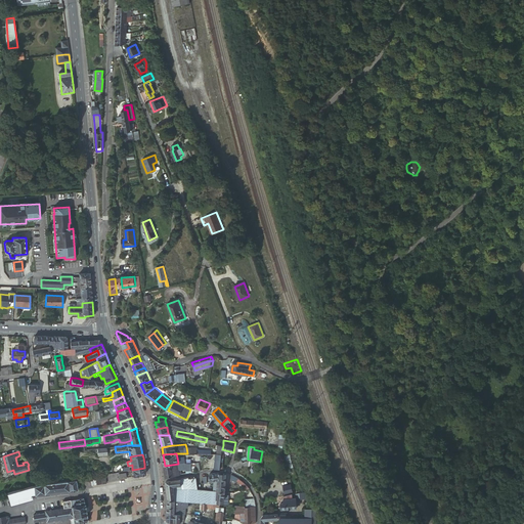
[(235,461),(234,467),(244,463),(243,457),(235,461)]
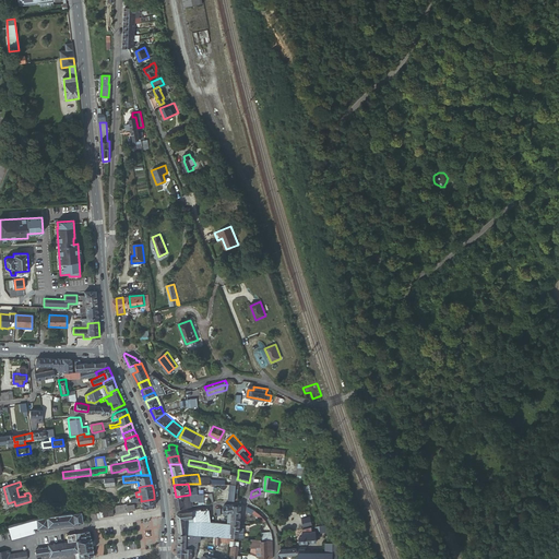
[(176,497),(177,509),(186,509),(192,507),(192,506),(194,506),(193,502),(192,496),(192,495),(190,495),(176,497)]
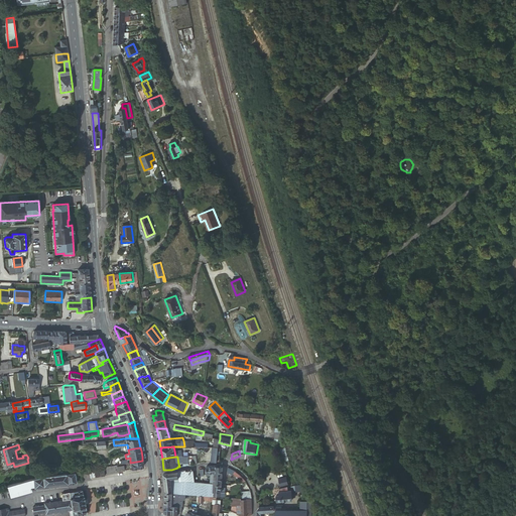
[(143,467),(142,461),(130,463),(131,469),(132,469),(143,467)]
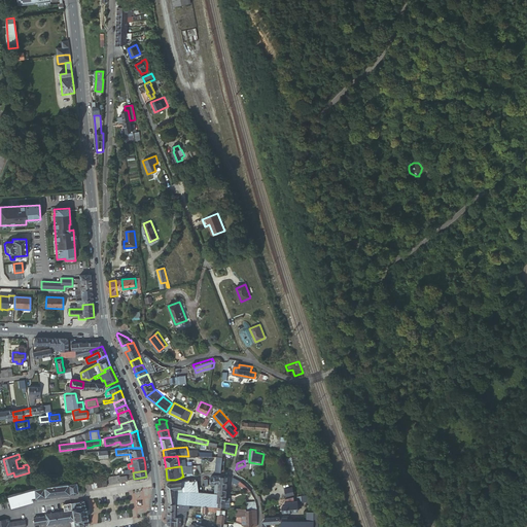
[(220,476),(220,477),(219,485),(227,486),(229,477),(227,476),(220,476)]
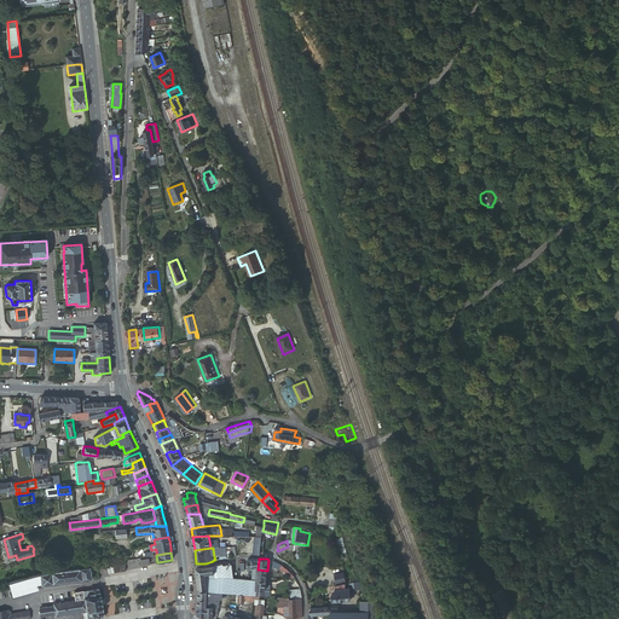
[(259,560),(248,560),(248,568),(254,567),(253,579),(256,579),(258,570),(259,560)]
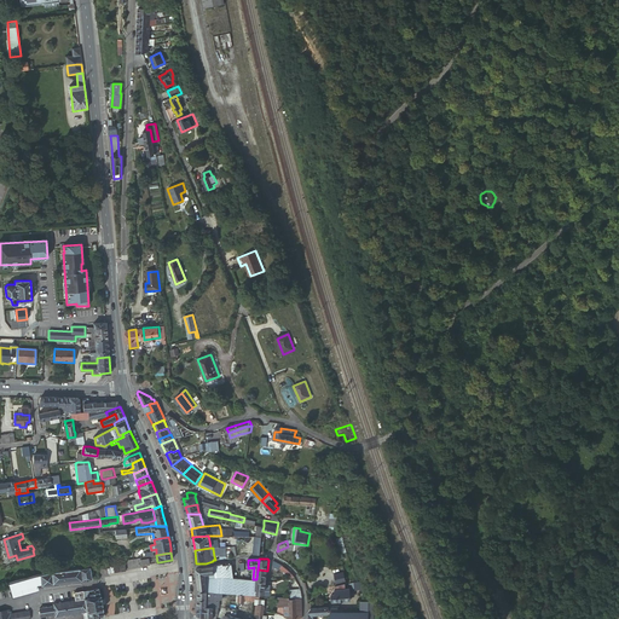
[(126,571),(123,561),(108,565),(109,573),(126,571)]
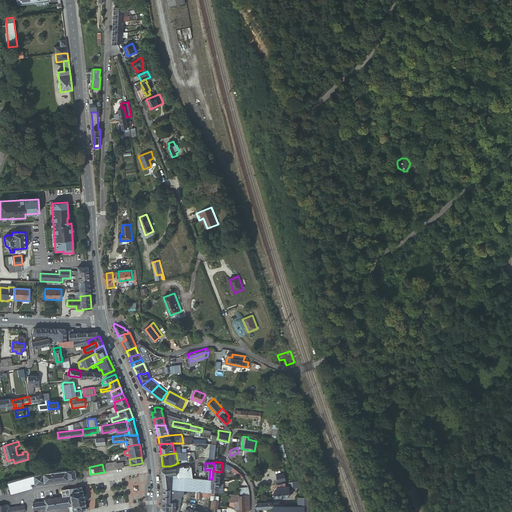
[(242,478),(244,478),(243,476),(241,474),(239,472),(237,470),(235,469),(234,468),(230,466),(229,465),(226,464),(225,468),(231,470),(235,473),(240,477),(241,477),(242,478)]
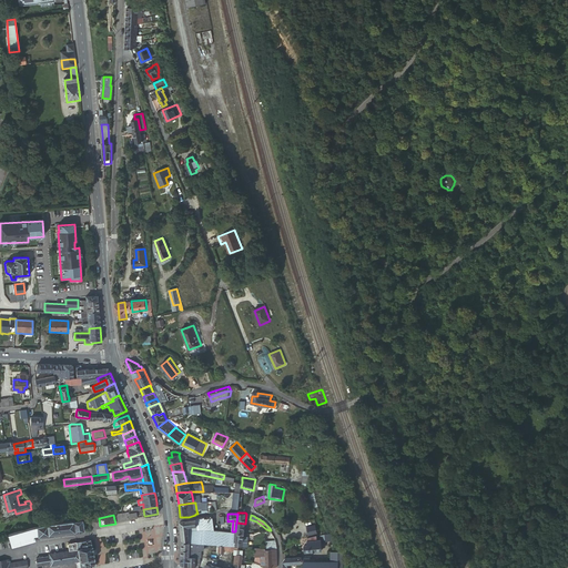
[(181,526),(181,530),(195,529),(195,530),(209,529),(214,529),(213,517),(205,518),(205,517),(185,521),(181,521),(180,521),(181,526)]
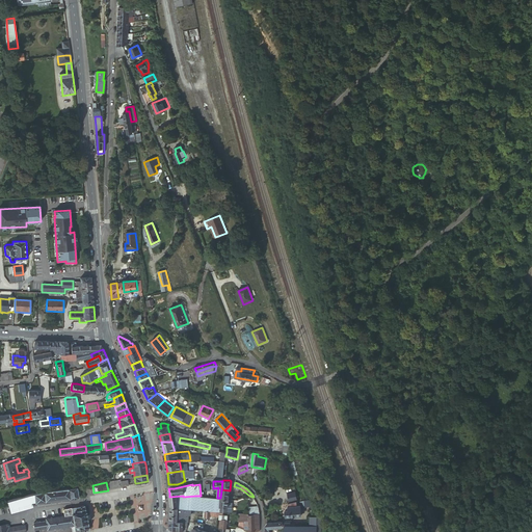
[(78,486),(68,488),(69,498),(69,499),(70,499),(79,498),(78,486)]
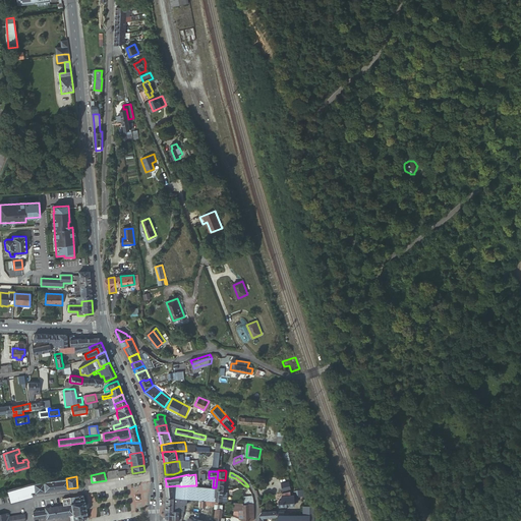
[(43,480),(29,483),(32,491),(45,490),(45,489),(67,487),(66,478),(43,480)]
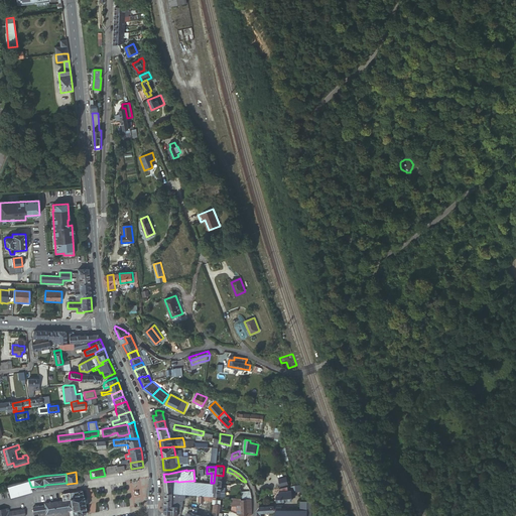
[(215,475),(214,483),(222,484),(223,476),(215,475)]
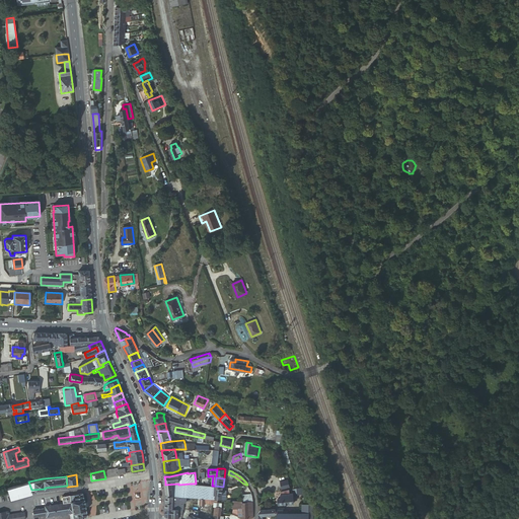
[(281,482),(283,489),(289,488),(288,480),(281,482)]
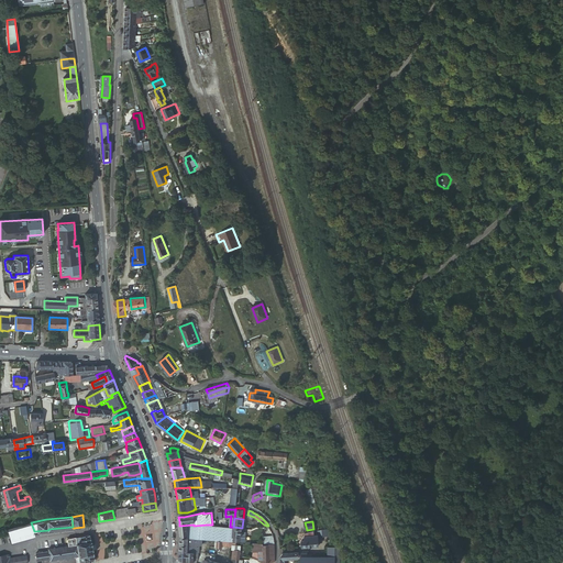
[(31,522),(8,529),(11,541),(34,536),(34,531),(31,522)]
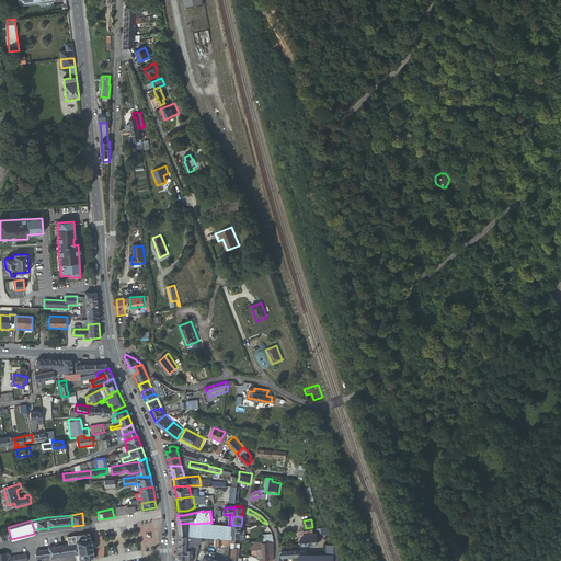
[(180,534),(180,535),(205,537),(208,537),(214,537),(221,538),(231,539),(232,525),(229,525),(219,524),(217,524),(212,523),(206,523),(193,524),(193,523),(179,524),(180,530),(180,534)]
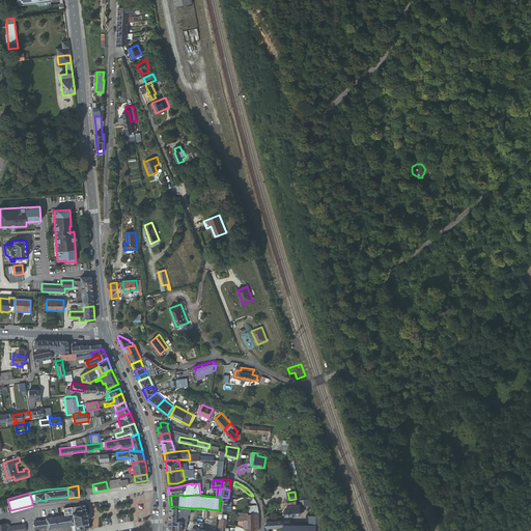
[(228,498),(220,497),(219,510),(230,511),(231,506),(230,506),(227,506),(227,502),(228,498)]
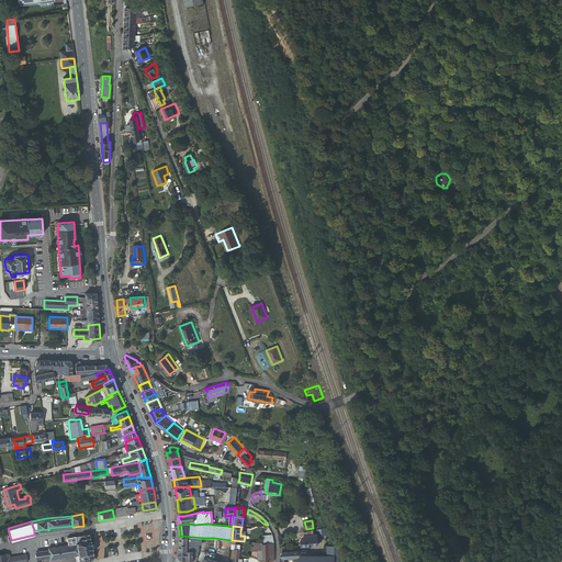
[(314,529),(305,531),(304,531),(305,538),(302,539),(302,540),(302,544),(303,544),(303,546),(318,544),(318,539),(318,537),(318,534),(314,534),(314,529)]
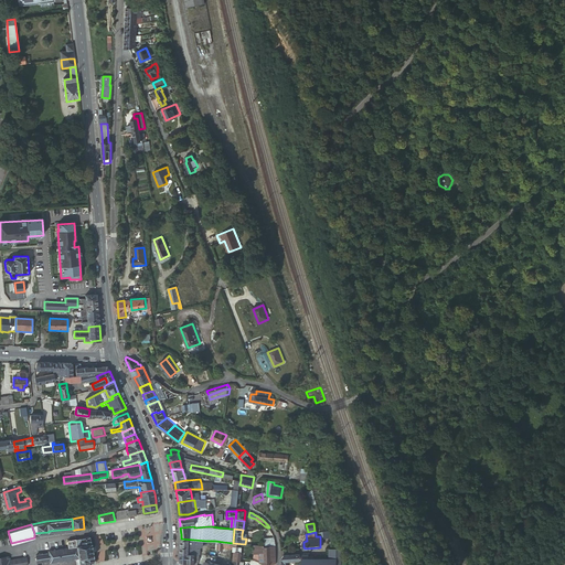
[(97,535),(98,544),(106,543),(105,534),(97,535)]
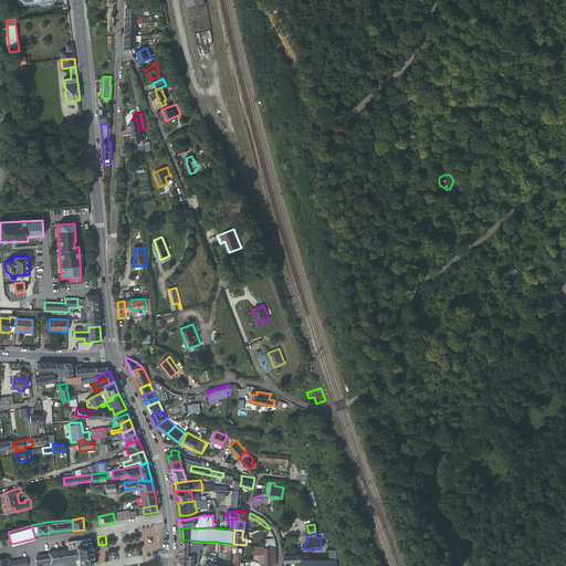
[(76,540),(67,541),(69,548),(77,547),(77,546),(76,540)]
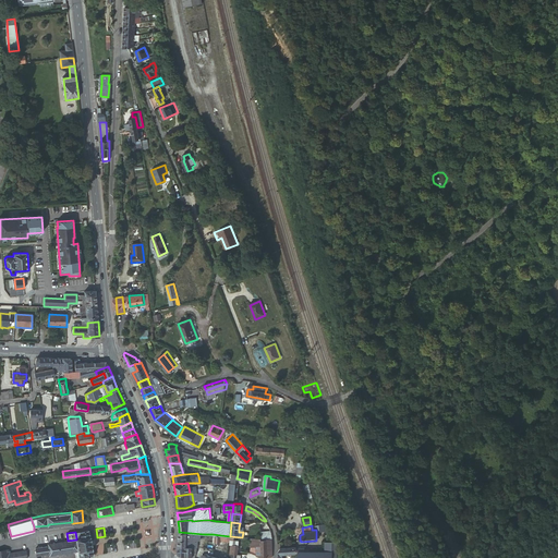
[(179,544),(179,546),(186,547),(186,544),(186,538),(193,538),(193,537),(204,537),(204,534),(179,532),(179,544)]
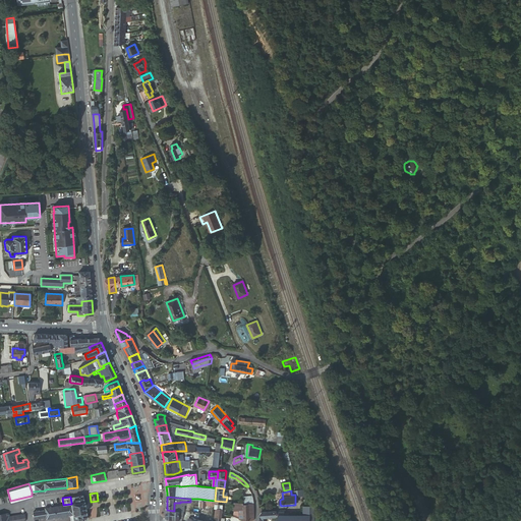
[(71,503),(71,504),(73,514),(73,515),(87,513),(85,510),(85,505),(84,500),(83,500),(71,503)]
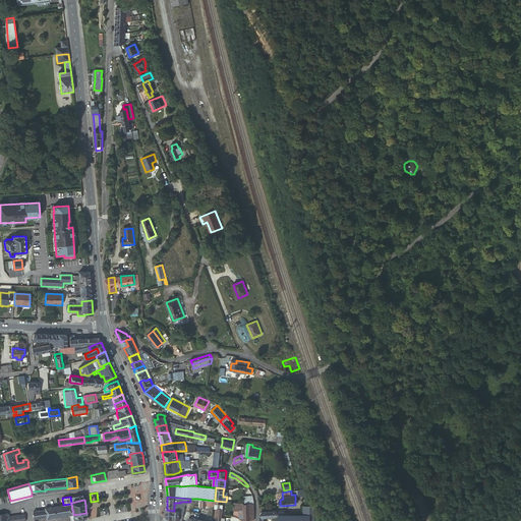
[(182,508),(184,511),(185,503),(180,503),(174,503),(174,508),(180,508),(182,508)]
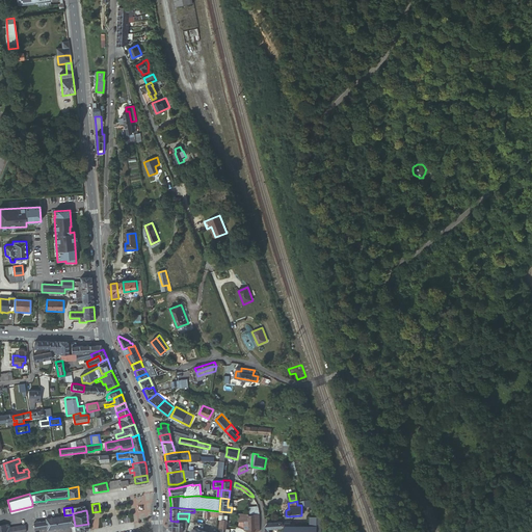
[(244,522),(245,531),(249,531),(248,515),(248,514),(247,514),(239,513),(240,522),(244,522)]
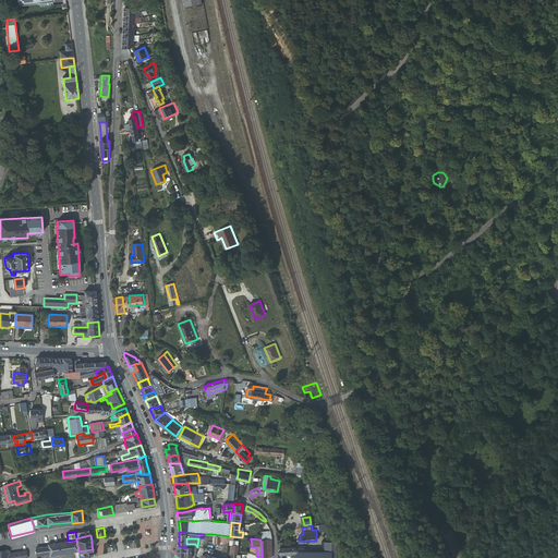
[(48,546),(49,553),(50,556),(75,552),(79,550),(76,540),(68,541),(48,544),(48,545),(48,546)]
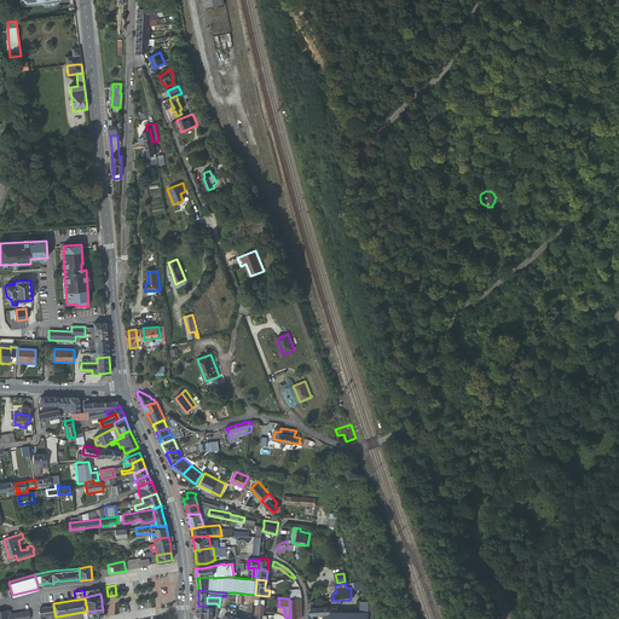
[(290,618),(304,618),(304,615),(302,607),(302,599),(295,599),(295,600),(289,600),(290,618)]
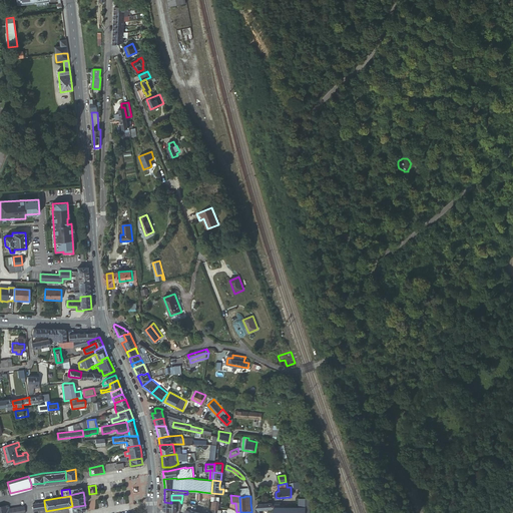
[(307,499),(303,499),(299,499),(299,507),(281,507),(281,503),(276,503),(275,512),(306,512),(307,507),(307,499)]
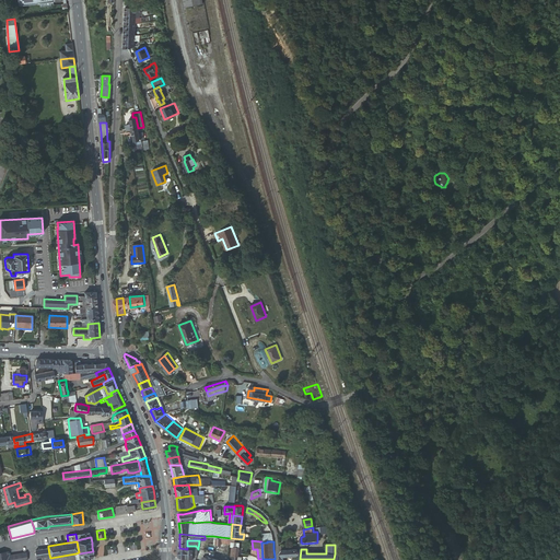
[(36,557),(37,557),(39,556),(41,558),(47,557),(47,555),(49,555),(48,548),(41,549),(35,550),(36,557)]
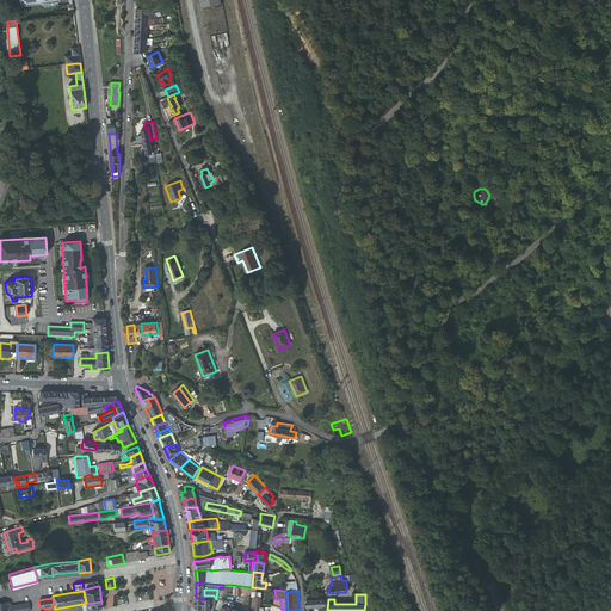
[(196,598),(196,608),(209,610),(210,610),(210,605),(216,605),(216,599),(210,599),(204,599),(196,598)]
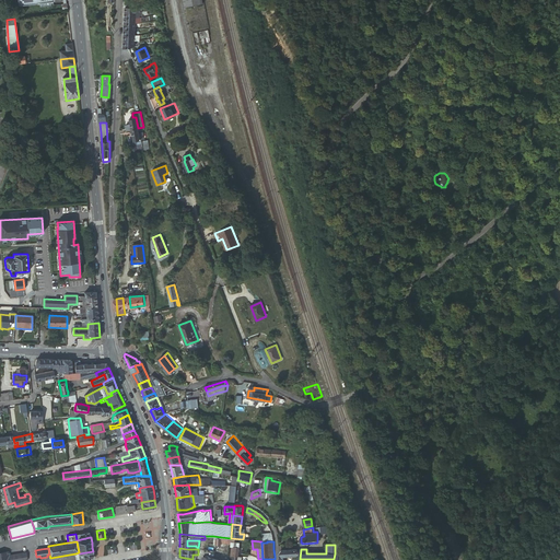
[(281,550),(280,553),(279,559),(283,559),(284,556),(298,555),(298,549),(281,550)]
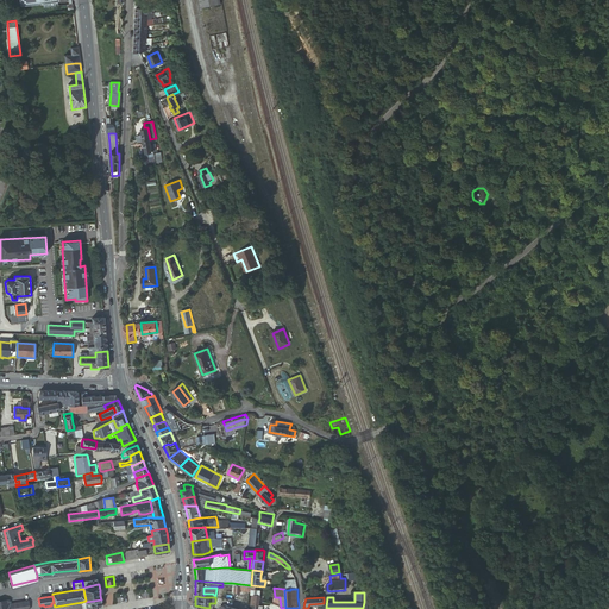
[(11,608),(11,604),(10,598),(0,600),(0,608),(11,608)]
